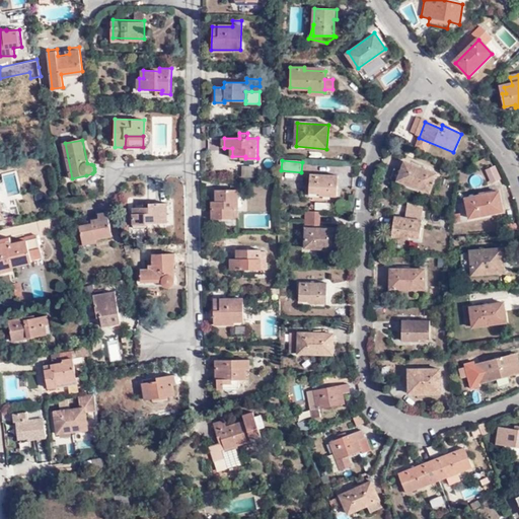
[(495,164),(485,168),(491,183),(501,179),(495,164)]
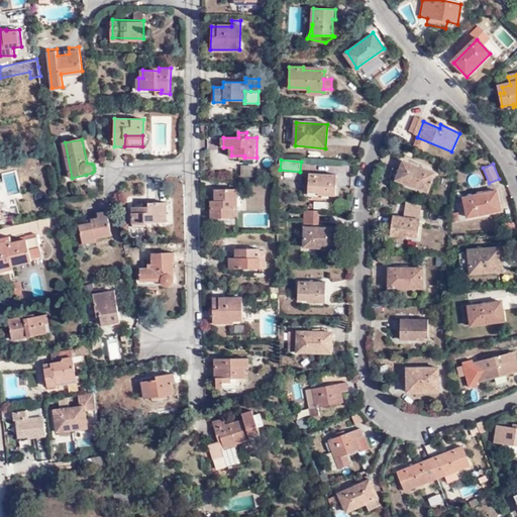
[(242,165),(242,176),(253,176),(253,165),(242,165)]
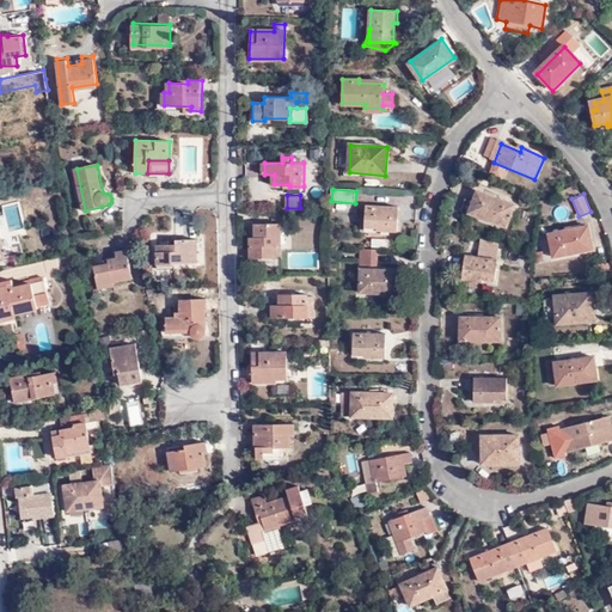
[(514,209),(479,196),(469,218),(505,231),(514,209)]
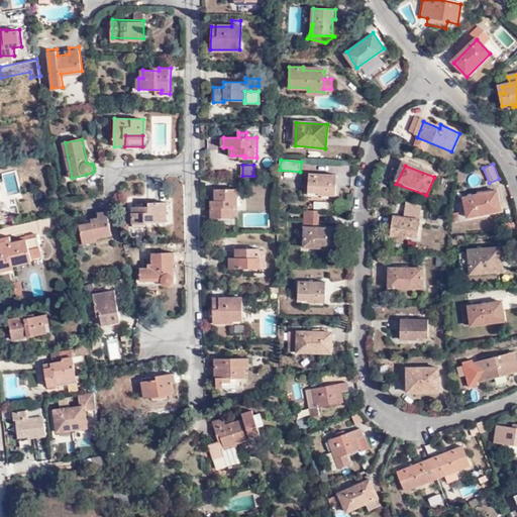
[(337,177),(309,175),(308,192),(318,193),(318,196),(336,196),(337,177)]
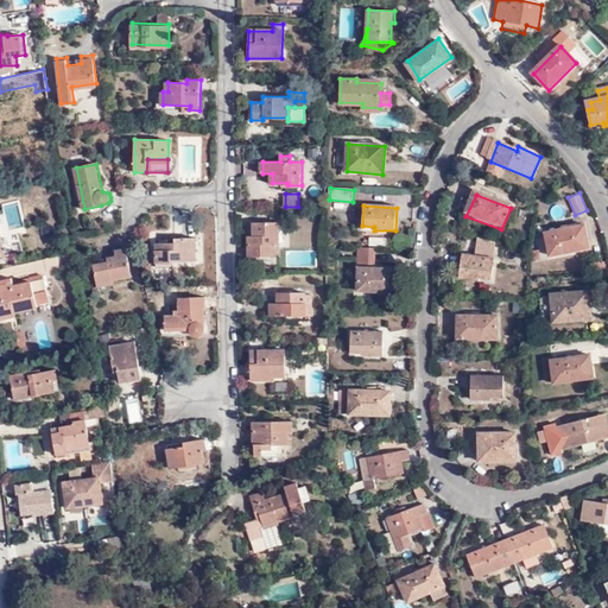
[(280,223),(248,222),(249,255),(276,257),(276,254),(279,254),(280,223)]
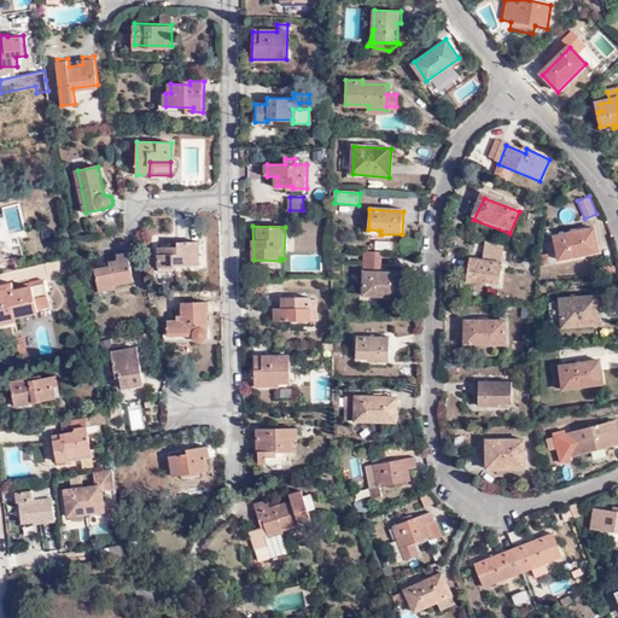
[(595,228),(553,237),(559,262),(600,252),(595,228)]
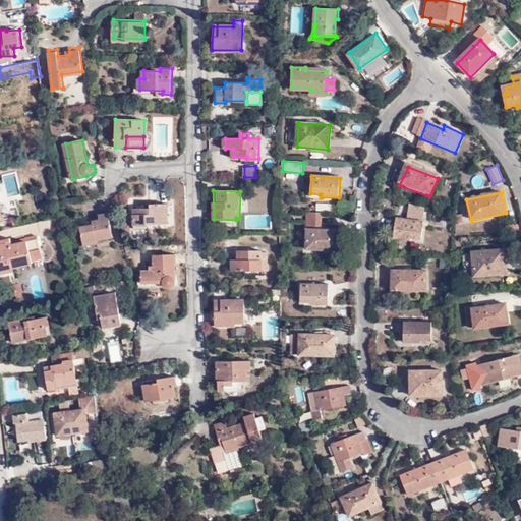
[(406,216),(408,203),(400,201),(398,215),(406,216)]
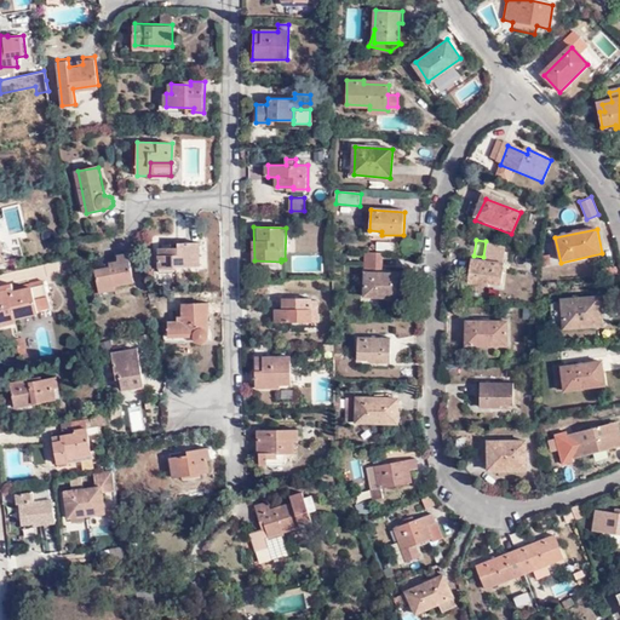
[(160,265),(177,265),(177,264),(200,264),(200,241),(172,241),(172,246),(160,246),(160,265)]
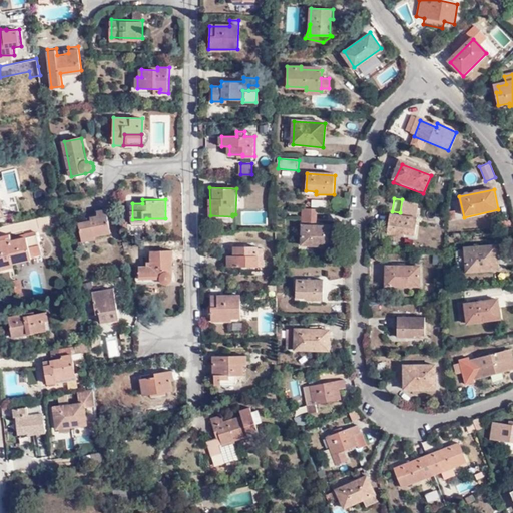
[(92,219),(80,221),(83,239),(97,237),(97,234),(111,232),(107,208),(98,209),(99,214),(91,215),(92,219)]
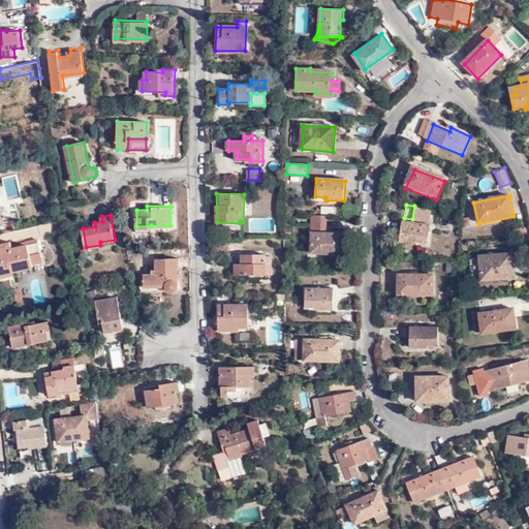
[(329,217),(314,216),(313,229),(322,230),(328,230),(329,217)]
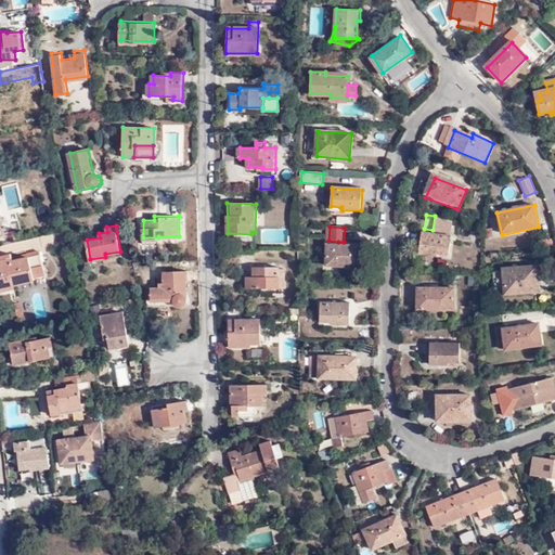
[(422,235),(420,256),(439,260),(439,256),(450,257),(452,241),(422,235)]
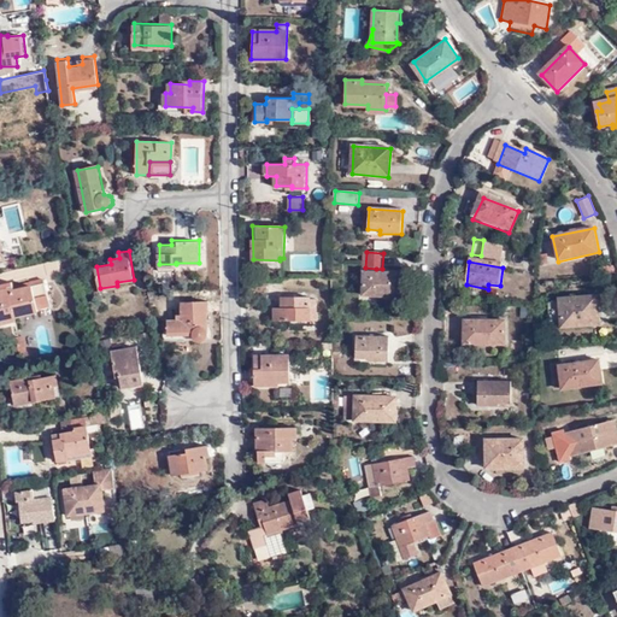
[(382,275),(376,274),(364,274),(363,295),(401,298),(403,275),(382,275)]
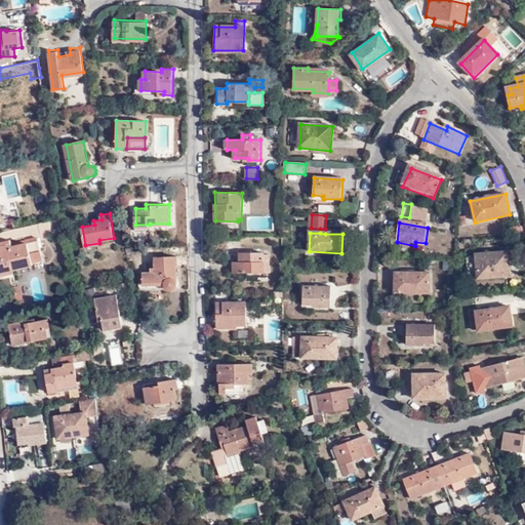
[(0,246),(1,250),(0,250),(0,272),(11,270),(12,272),(33,267),(32,265),(43,261),(37,239),(11,246),(10,243),(0,246)]
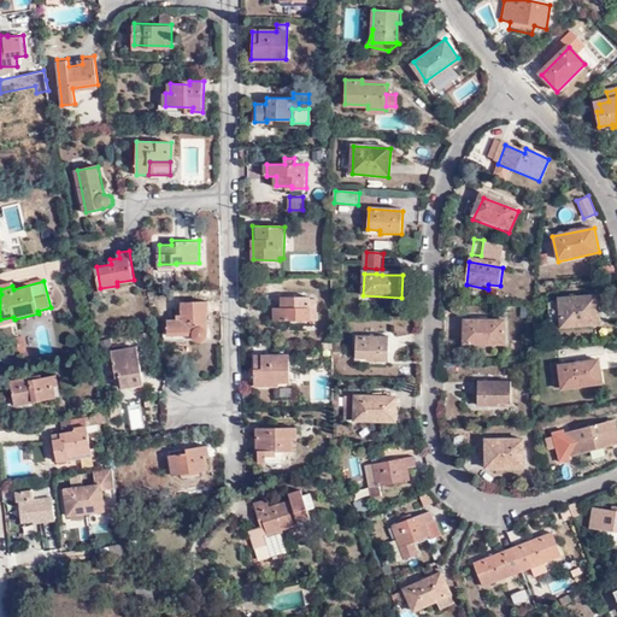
[(276,317),(291,317),(316,317),(318,317),(318,309),(317,309),(317,297),(310,297),(310,294),(297,293),(297,297),(282,297),(282,305),(276,305),(276,317)]
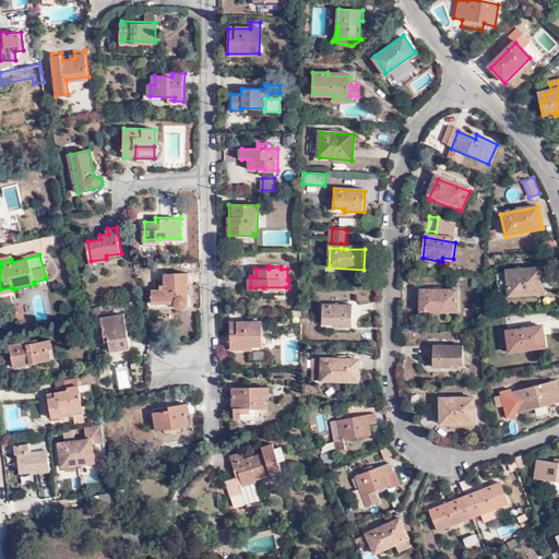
[(542,268),(508,270),(509,297),(543,295),(542,268)]
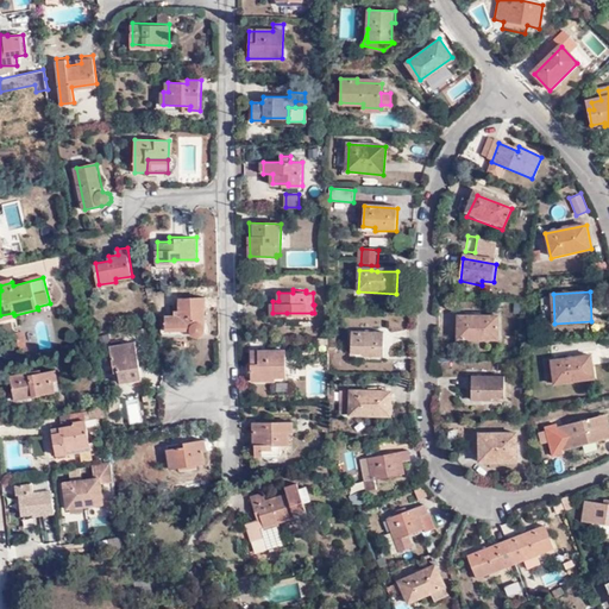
[(206,297),(180,297),(181,315),(165,315),(167,330),(190,330),(190,334),(193,336),(195,337),(201,337),(203,336),(206,332),(206,297)]
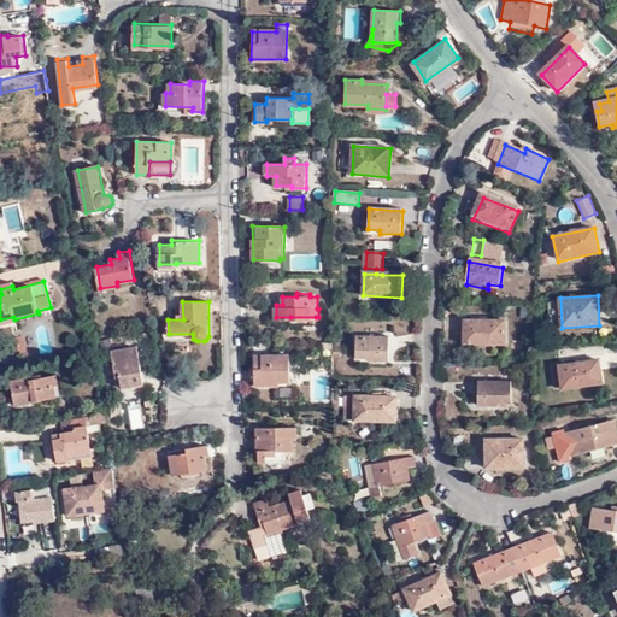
[(0,319),(0,327),(16,323),(15,319),(13,317),(0,319)]
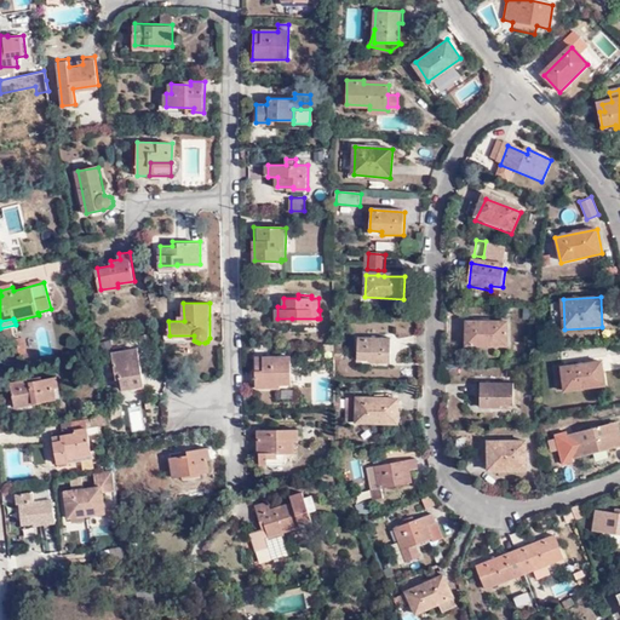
[(317,319),(292,319),(292,329),(317,328),(317,319)]
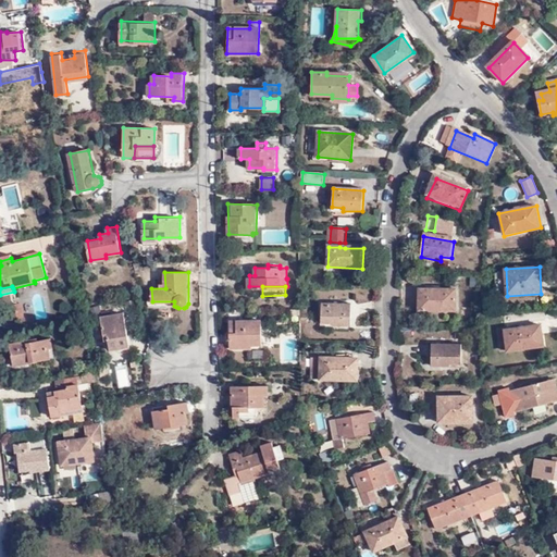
[(456,293),(418,293),(418,314),(456,314),(456,293)]
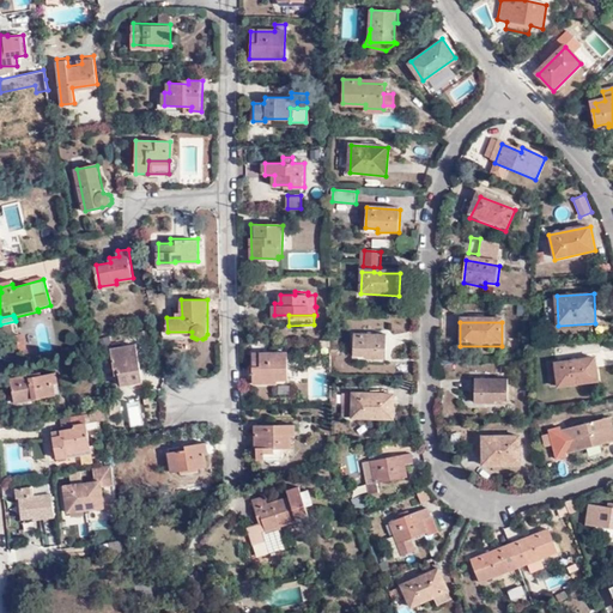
[(386,338),(353,335),(352,354),(363,356),(363,359),(386,360),(386,338)]
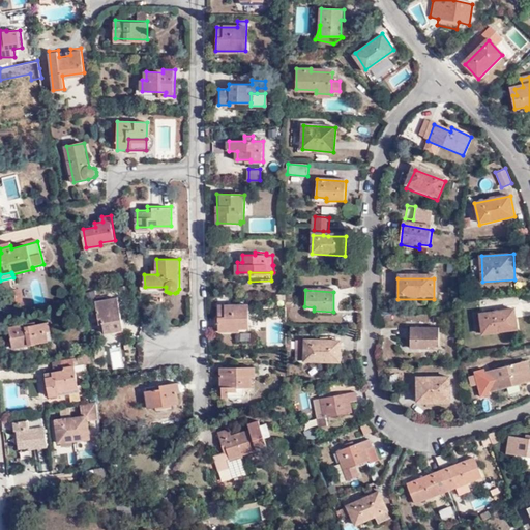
[(120,297),(98,301),(101,322),(105,322),(106,332),(125,328),(120,297)]
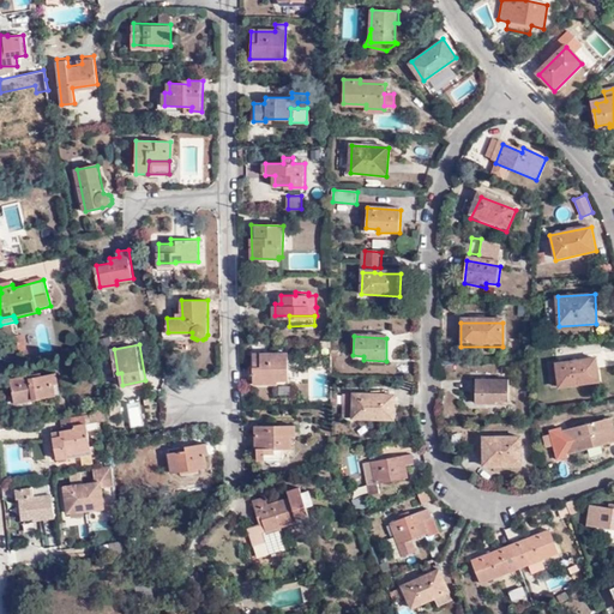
[(26,347),(19,348),(22,355),(30,359),(28,347),(26,347)]
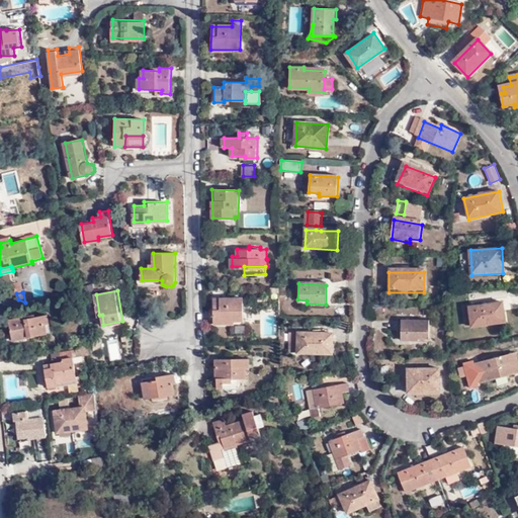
[(243,298),(213,298),(213,321),(242,321),(243,298)]
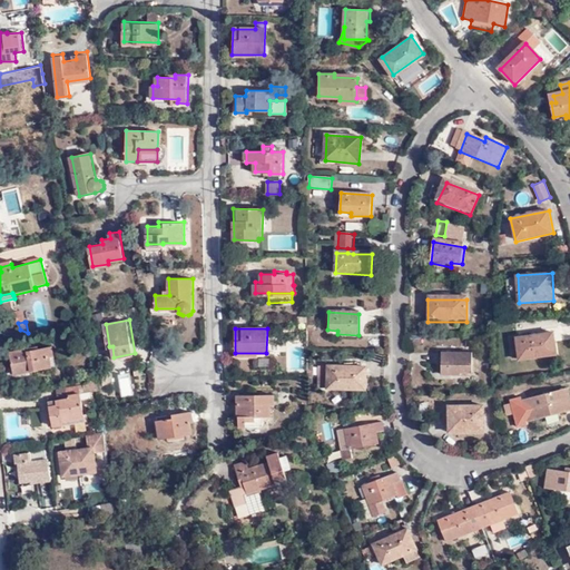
[(552,335),(518,340),(520,361),(556,356),(552,335)]
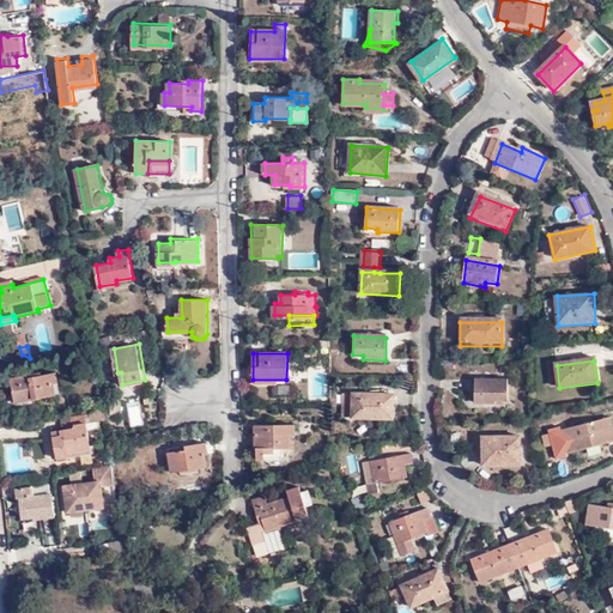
[(29,378),(12,381),(16,402),(36,399),(36,401),(58,398),(55,386),(60,386),(58,375),(30,380),(29,378)]
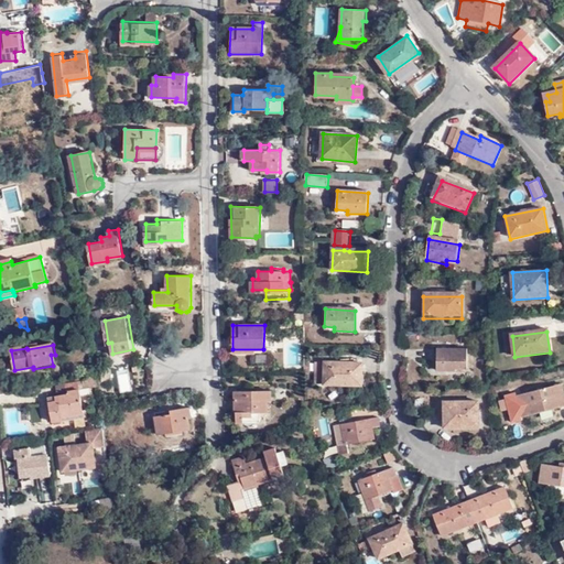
[(467,351),(435,350),(435,373),(456,373),(456,371),(466,371),(467,351)]
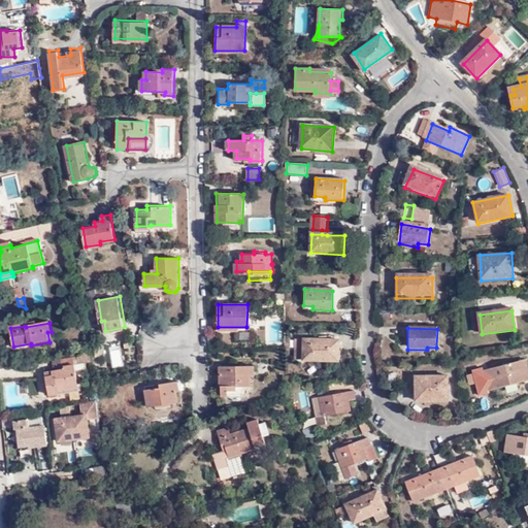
[(340,341),(304,340),(304,360),(339,361),(340,341)]
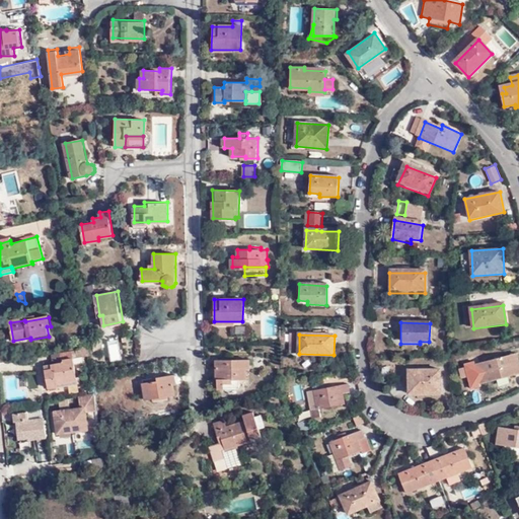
[(119,358),(118,340),(108,341),(110,358),(119,358)]
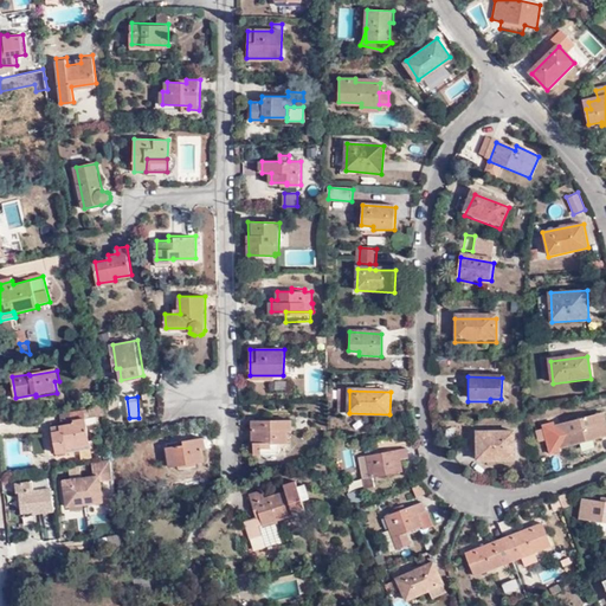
[(71,425),(62,426),(52,427),(57,453),(69,452),(69,449),(91,445),(86,423),(92,421),(92,418),(105,416),(103,404),(89,406),(89,408),(84,410),(84,411),(70,414),(71,425)]
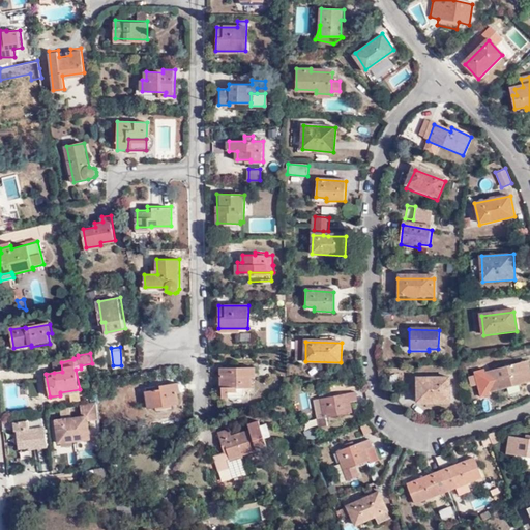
[(53,363),(54,373),(62,372),(61,362),(53,363)]
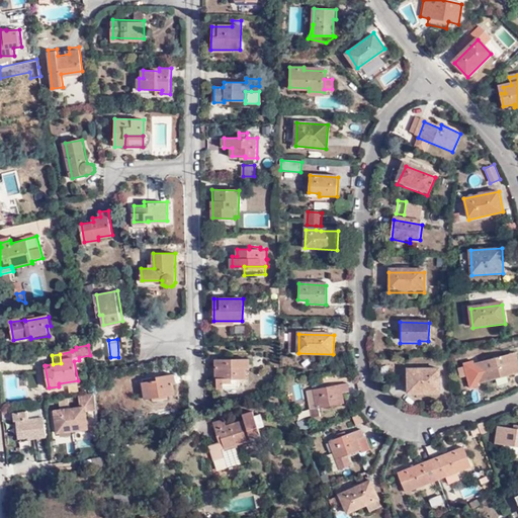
[(517,360),(516,354),(475,366),(482,385),(499,381),(501,387),(511,385),(509,377),(517,374),(517,360)]
